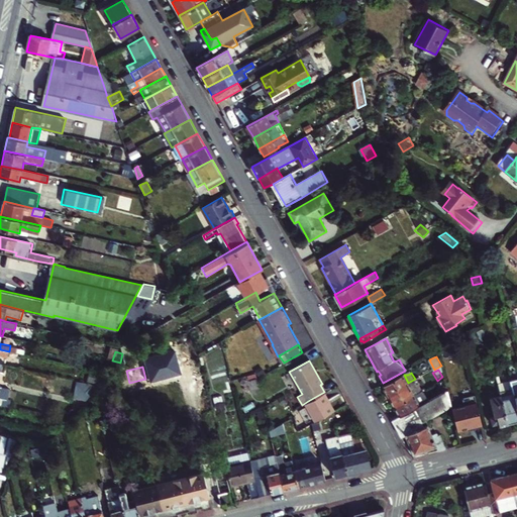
[(384,386),(390,397),(417,383),(415,381),(415,379),(408,383),(404,375),(384,386)]
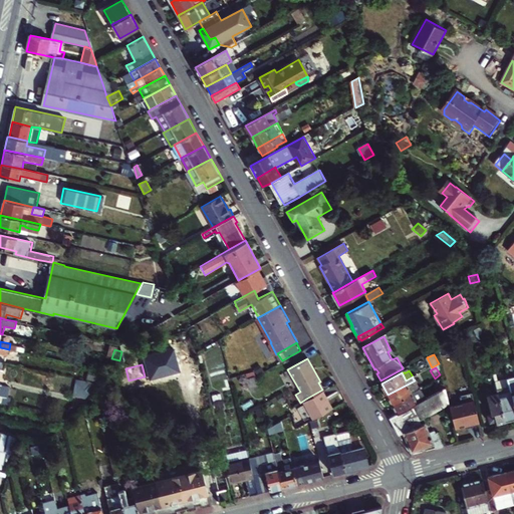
[(257,391),(254,378),(247,380),(250,393),(257,391)]
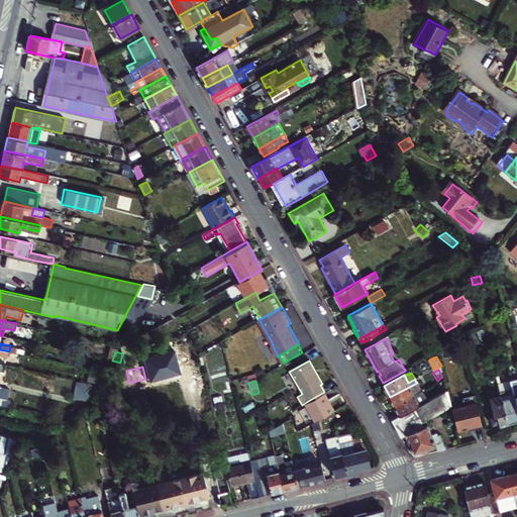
[(501,396),(509,424),(516,421),(516,405),(511,382),(499,385),(501,396)]
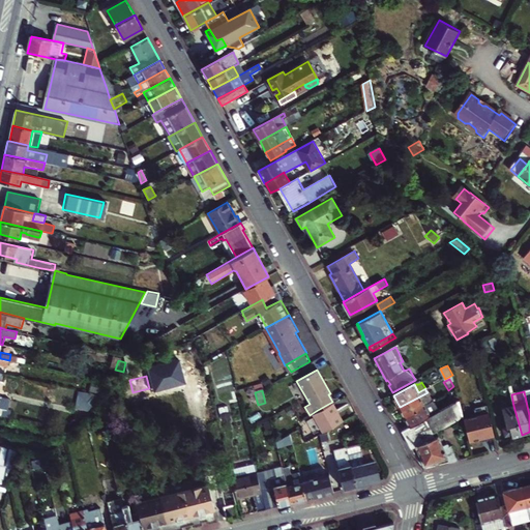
[(428,392),(400,407),(406,418),(427,407),(425,405),(432,401),(428,392)]
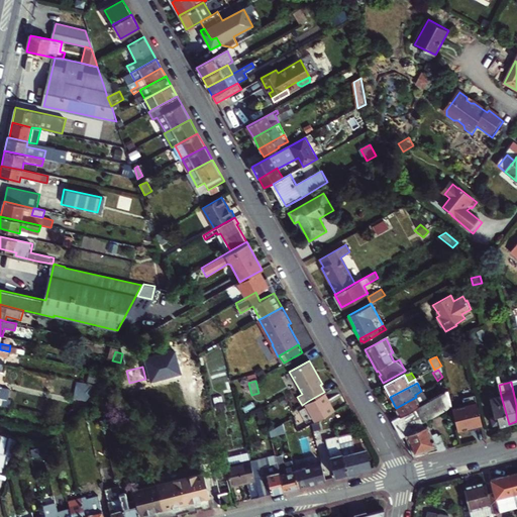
[(439,396),(448,391),(447,387),(437,392),(439,396)]
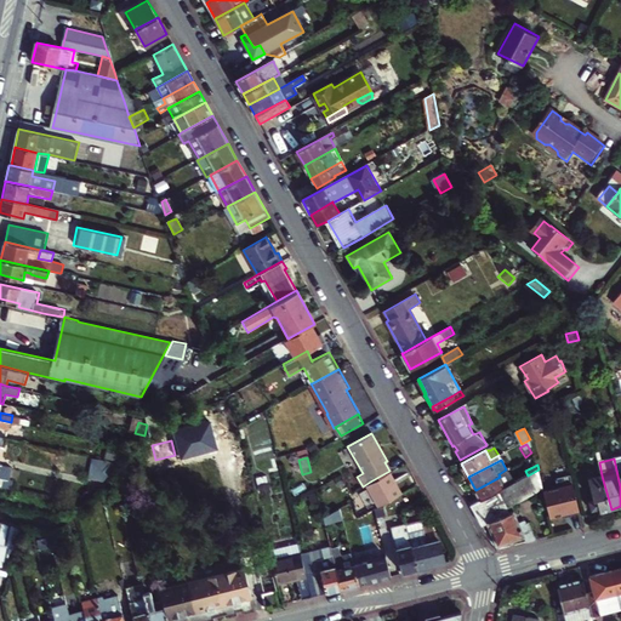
[(528,476),(514,483),(482,500),(472,506),(483,525),(488,524),(497,547),(525,537),(528,543),(536,541),(529,523),(522,525),(516,512),(510,513),(507,510),(543,489),(539,469),(528,476)]
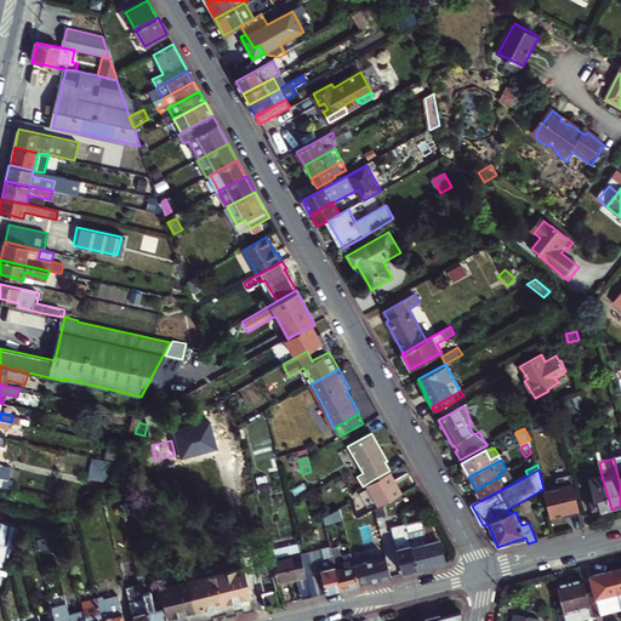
[(389,471),(370,482),(382,503),(385,502),(402,493),(389,471)]
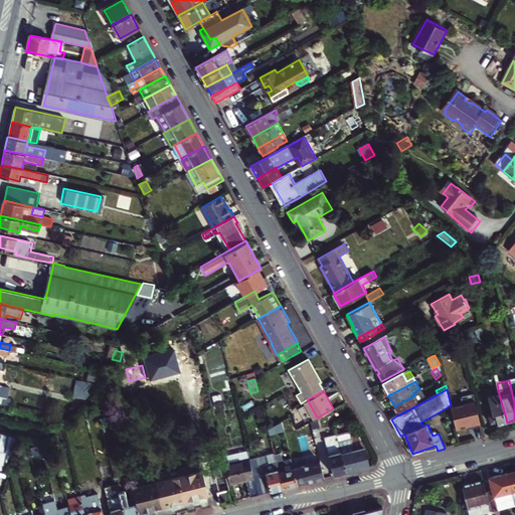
[(422,393),(415,396),(418,401),(424,397),(422,393)]
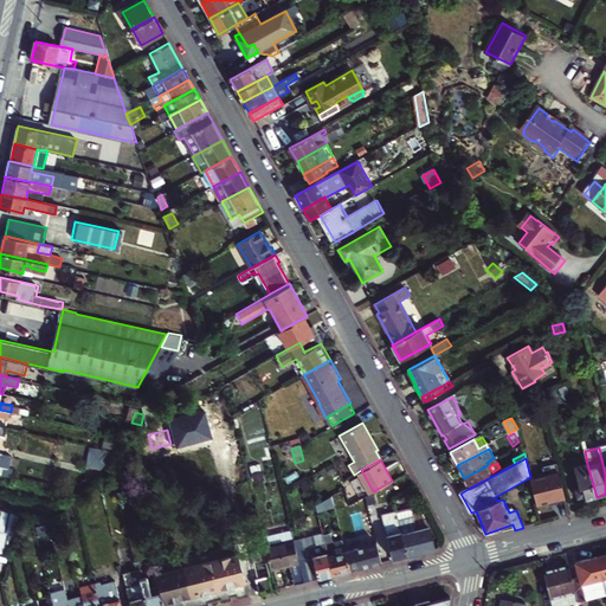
[(597,497),(587,464),(573,468),(579,488),(575,489),(578,498),(586,496),(586,500),(593,498),(594,502),(597,502),(597,497)]
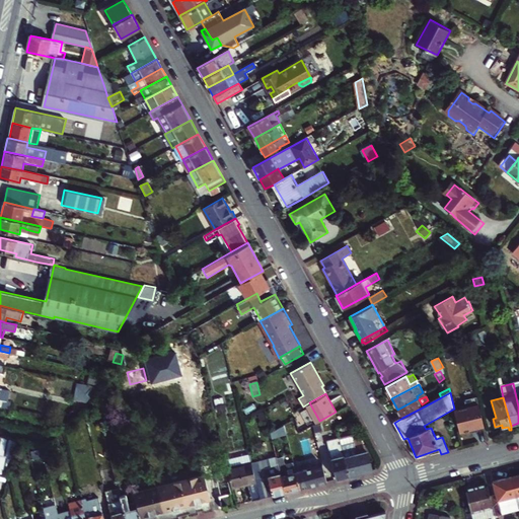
[(419,399),(418,398),(397,410),(402,418),(430,403),(428,400),(422,404),(419,399)]
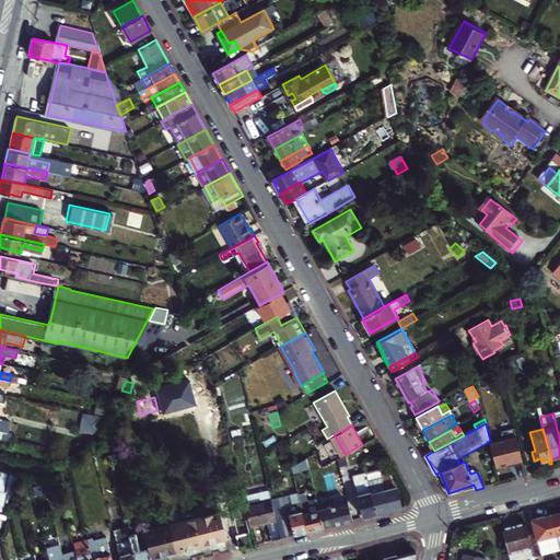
[(515,466),(524,464),(515,430),(502,433),(504,441),(491,444),(498,467),(508,465),(514,463),(515,466)]
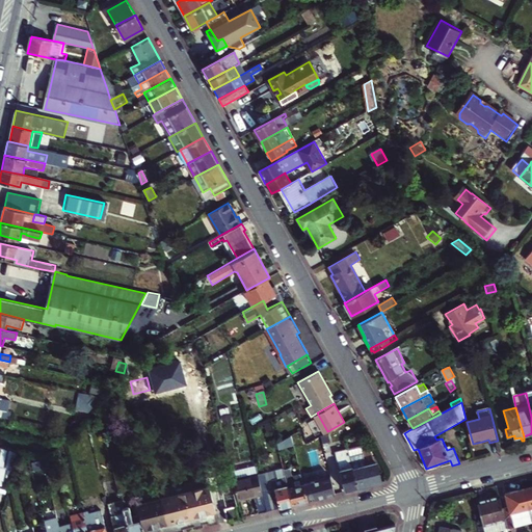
[(275,444),(277,449),(293,446),(292,442),(291,435),(275,444)]
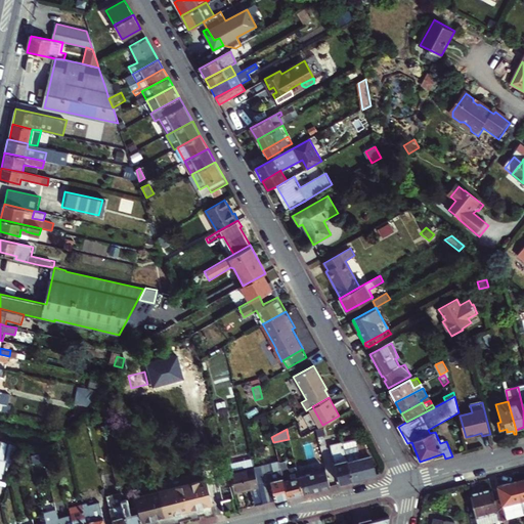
[(0,476),(5,478),(8,479),(14,450),(16,444),(0,440),(0,476)]
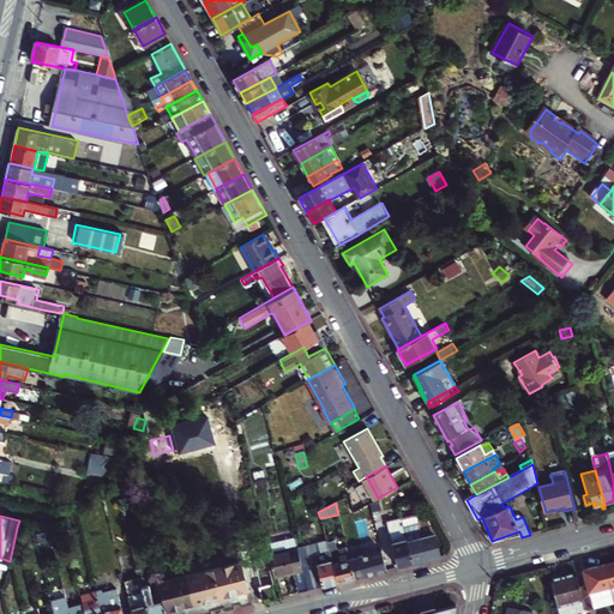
[(413,564),(402,521),(402,517),(387,521),(398,567),(413,564)]
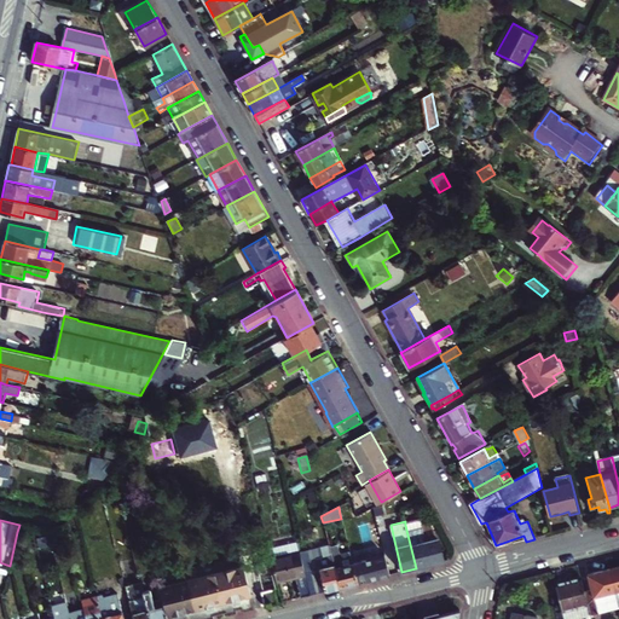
[(421,521),(405,525),(416,568),(444,561),(438,537),(429,522),(422,524),(421,521)]
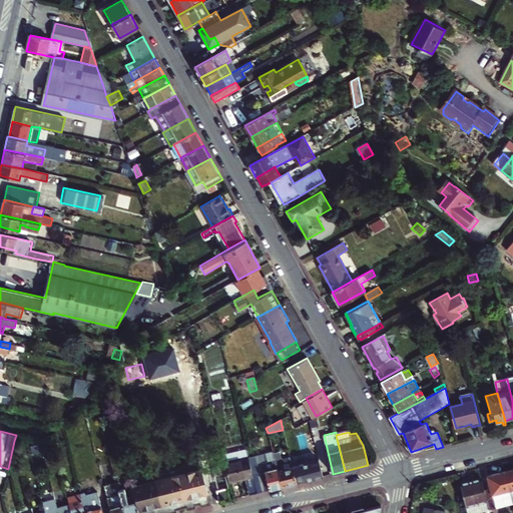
[(246,451),(221,457),(227,483),(245,479),(249,495),(258,493),(248,457),(246,451)]
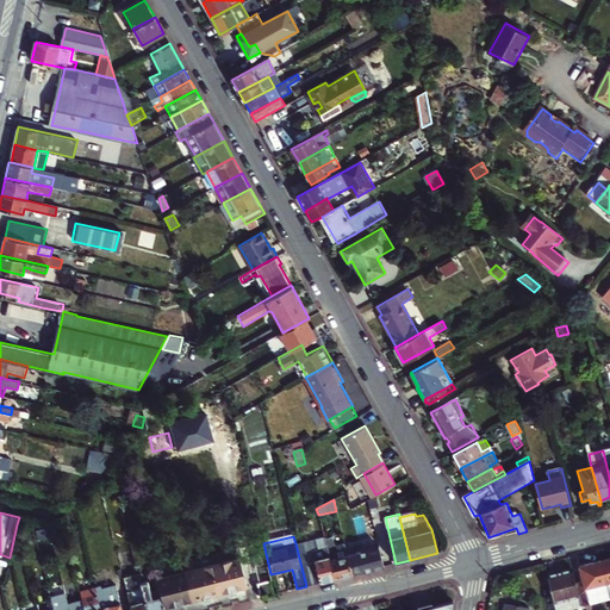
[(324,540),(323,536),(296,543),(306,586),(334,579),(324,540)]
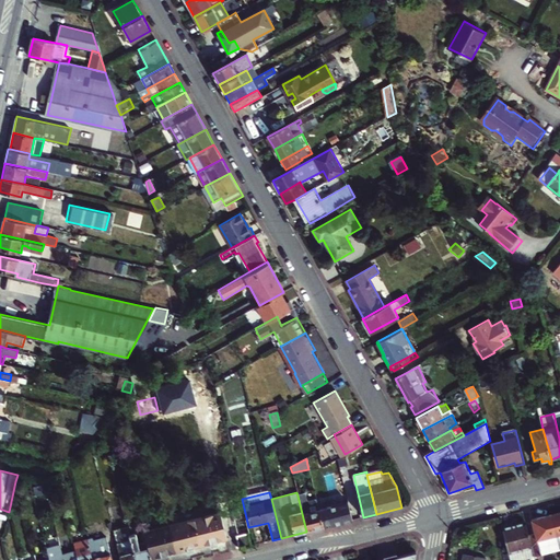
[(305,493),(298,496),(306,532),(324,527),(319,510),(316,499),(307,501),(305,493)]
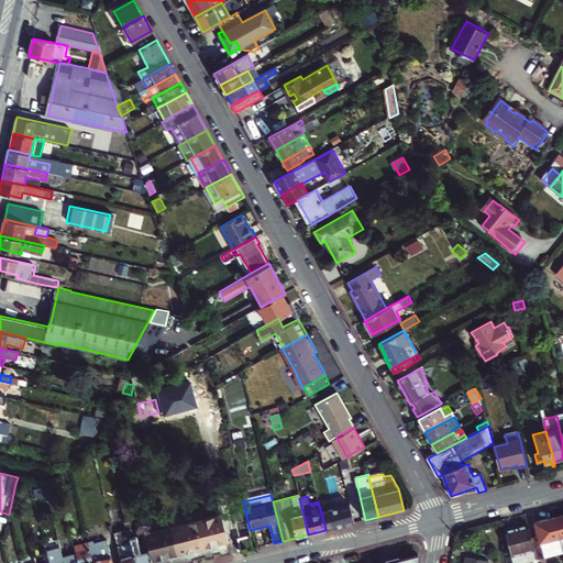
[(220,508),(222,515),(232,554),(241,552),(238,538),(251,534),(250,530),(243,501),(220,508)]
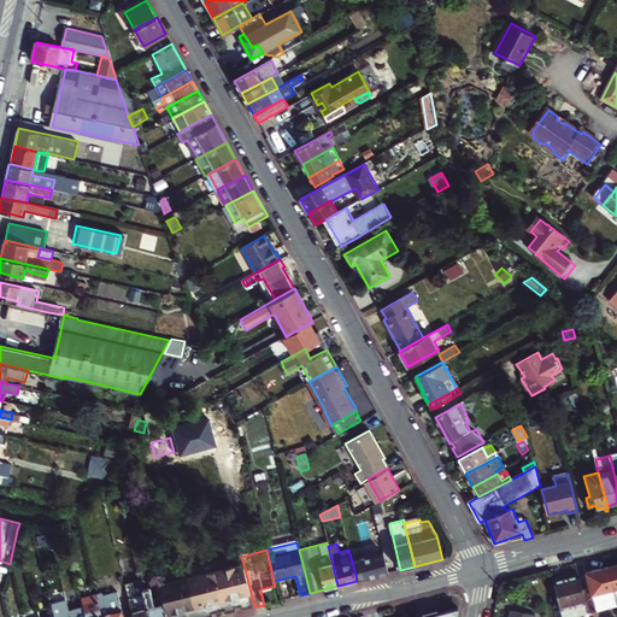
[(388,573),(383,553),(352,562),(357,581),(388,573)]
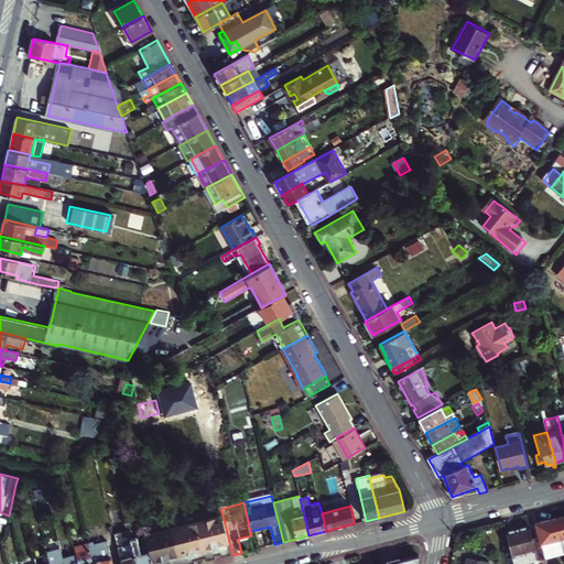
[(223,516),(195,522),(205,559),(206,562),(215,560),(214,553),(219,552),(221,559),(232,555),(223,516)]
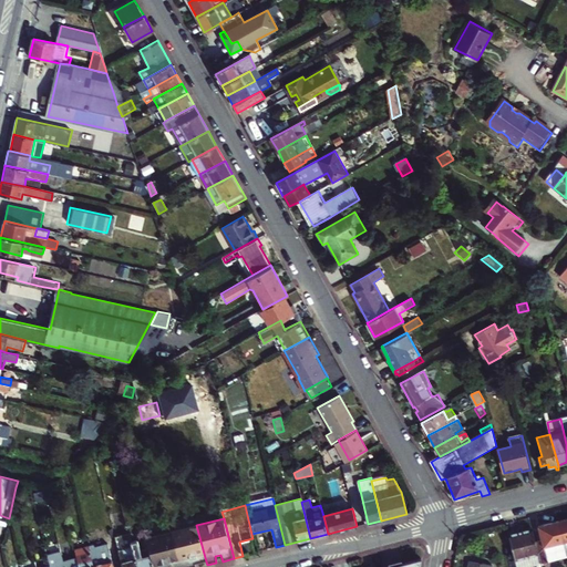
[(566,556),(558,522),(539,526),(543,538),(535,540),(537,550),(540,563),(566,556)]
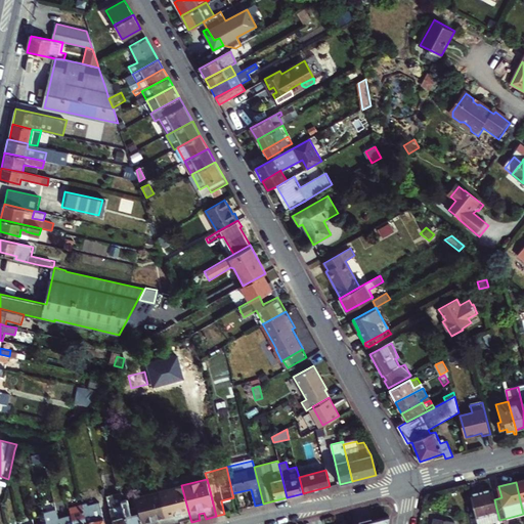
[(181,485),(158,491),(166,523),(181,523),(180,518),(184,517),(185,521),(190,519),(181,485)]
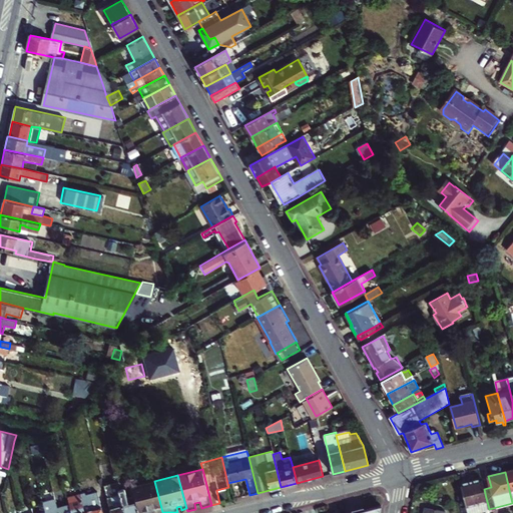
[(459,483),(464,504),(486,498),(484,489),(481,478),(459,483)]
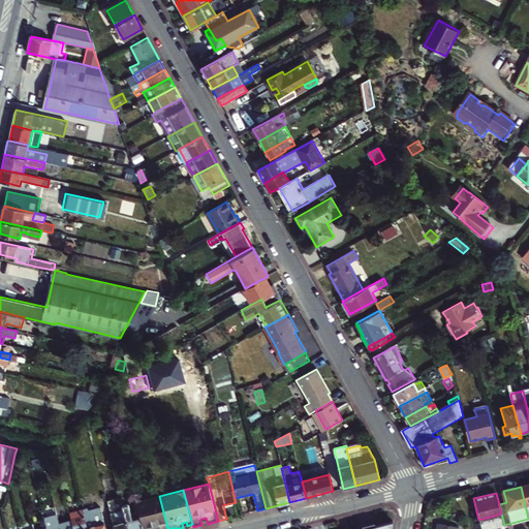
[(138,512),(143,528),(167,528),(159,496),(136,502),(138,512)]
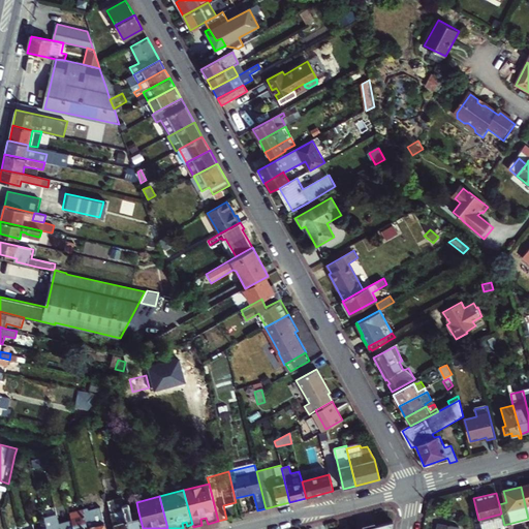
[(120,498),(113,500),(116,512),(123,510),(122,506),(120,498)]
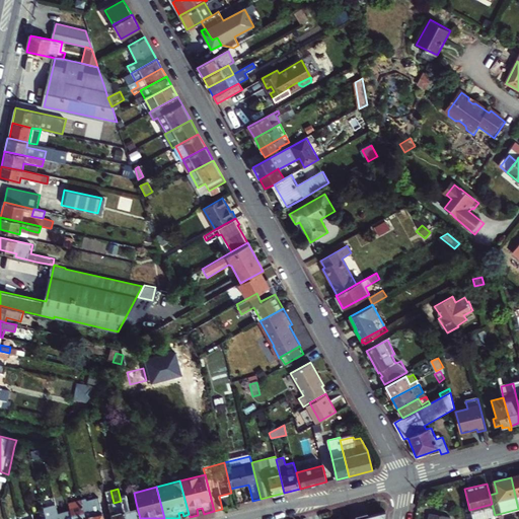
[(125,518),(121,501),(114,503),(110,491),(105,492),(112,518),(125,518)]
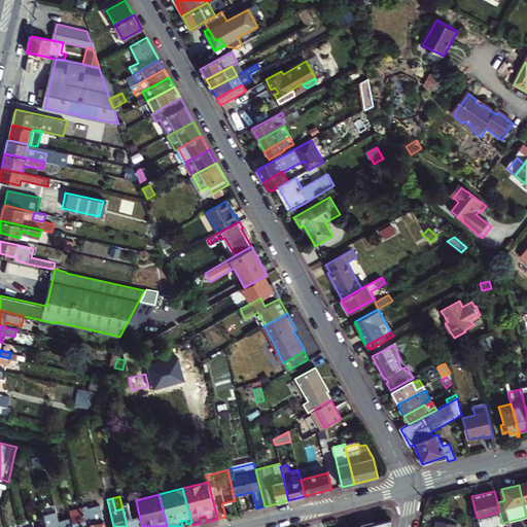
[(222,503),(225,517),(239,514),(235,500),(222,503)]
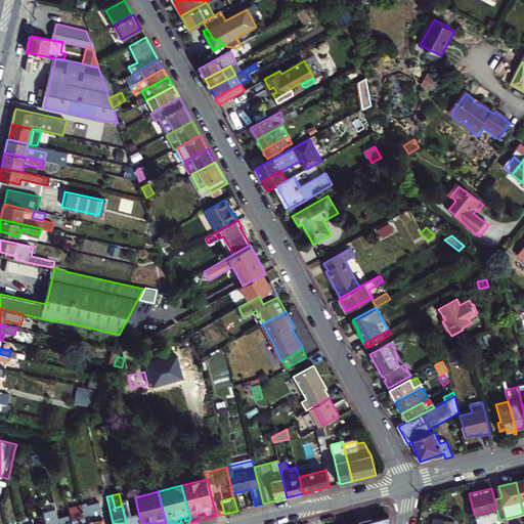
[(121,501),(122,506),(126,523),(141,523),(137,508),(129,510),(127,500),(121,501)]
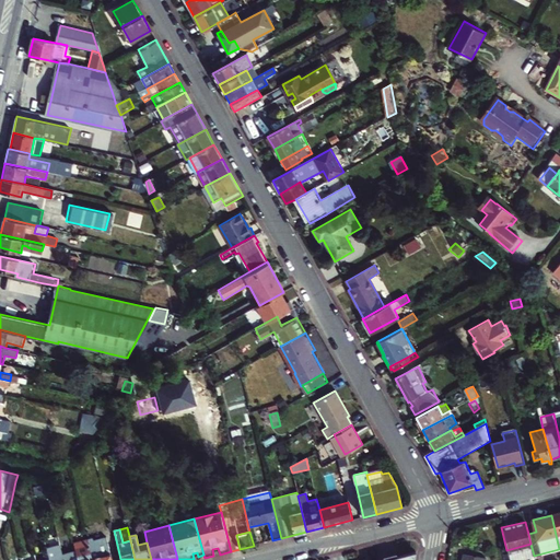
[(88,539),(92,559),(112,559),(106,537),(92,540),(91,538),(88,539)]
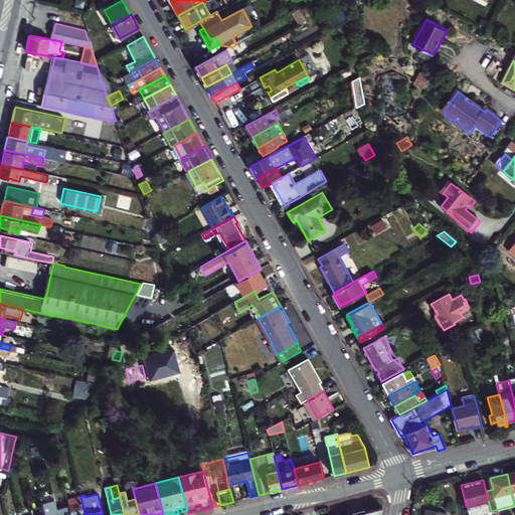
[(69,509),(71,514),(84,514),(80,496),(67,499),(69,509)]
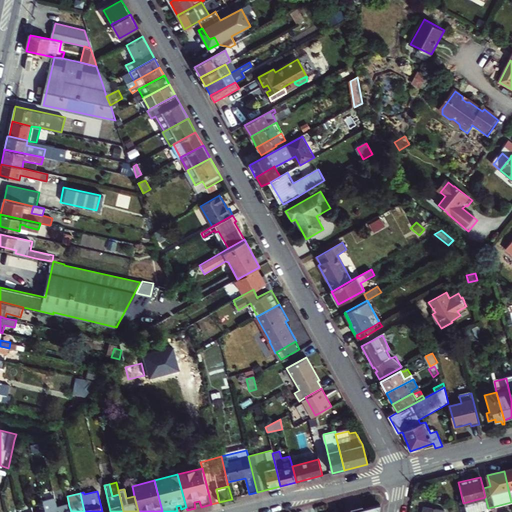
[(43,502),(45,511),(58,511),(58,509),(55,499),(43,502)]
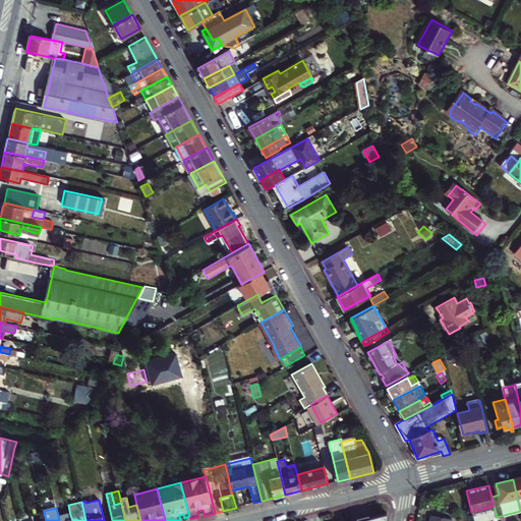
[(385,520),(387,512),(369,517),(368,514),(356,517),(357,520),(352,520),(344,520),(344,519),(336,520),(385,520)]
